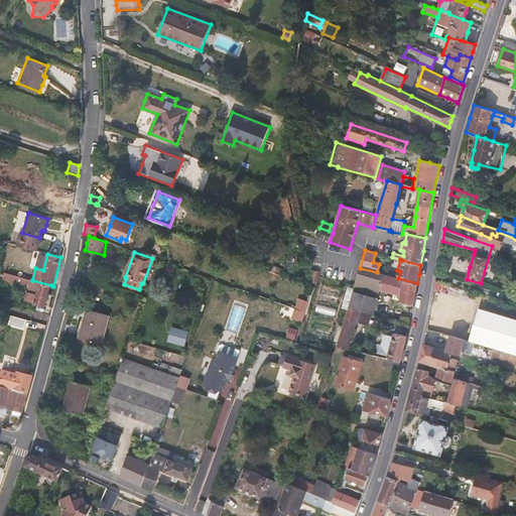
[(372,314),(373,315),(380,316),(382,310),(375,309),(380,291),(401,296),(399,302),(406,304),(413,305),(417,283),(398,278),(377,272),(360,268),(353,292),(351,301),(349,308),(361,311),(372,314)]
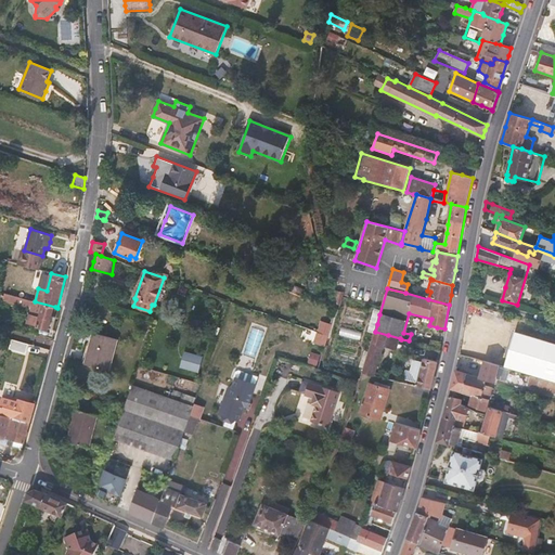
[(343,297),(344,293),(334,291),(336,298),(338,305),(340,307),(343,297)]
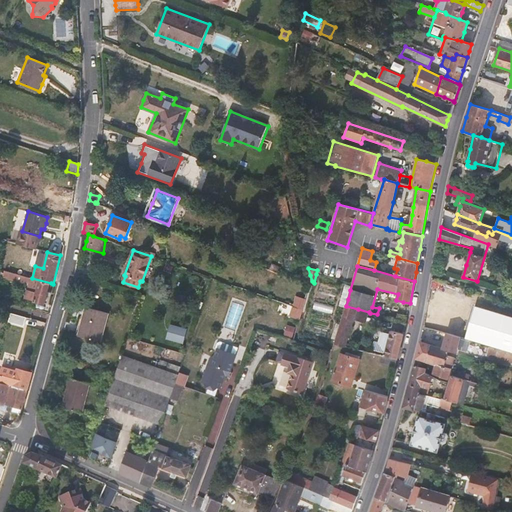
[(5,270),(4,272),(1,272),(0,275),(3,276),(2,279),(28,285),(24,298),(45,304),(48,293),(51,283),(32,278),(5,270)]
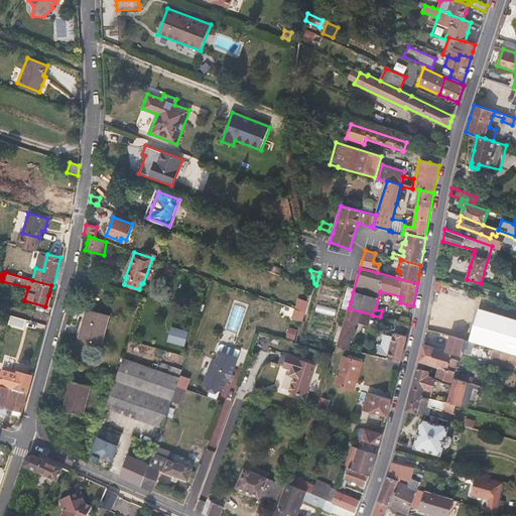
[(449,293),(452,286),(435,281),(435,282),(434,288),(449,293)]
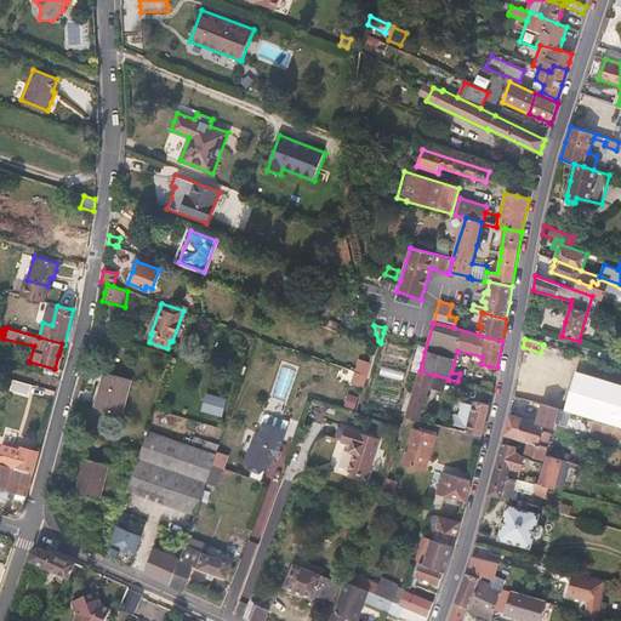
[(422,363),(425,352),(417,349),(411,371),(419,372),(419,371),(420,371),(422,363)]
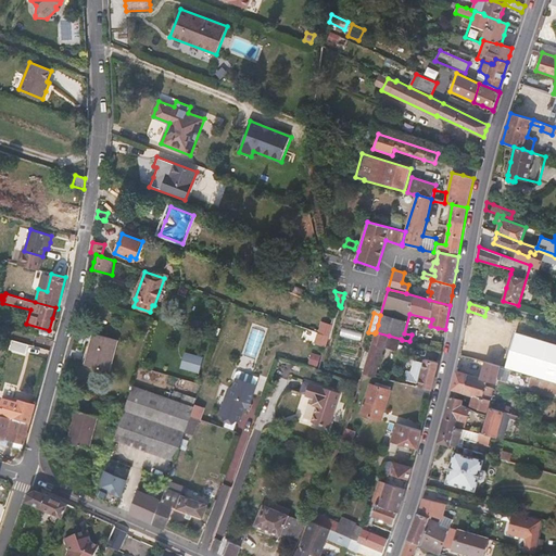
[(329,336),(332,325),(321,321),(318,332),(329,337),(329,336)]
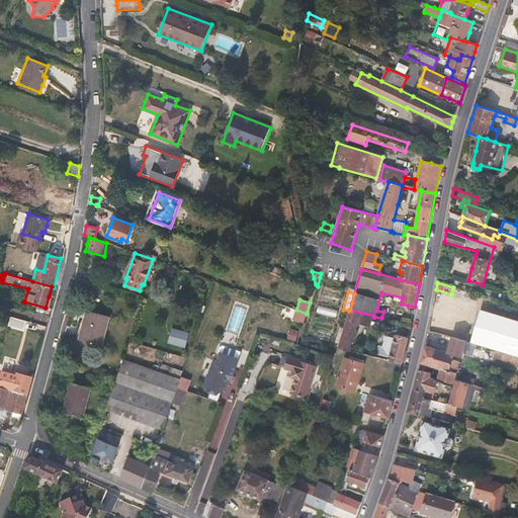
[(304,324),(307,314),(296,310),(293,320),(304,324)]
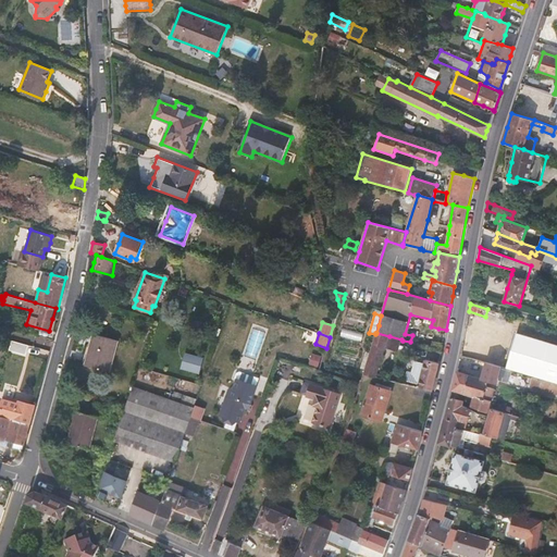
[(376,378),(385,348),(398,351),(401,339),(390,336),(376,333),(375,333),(375,334),(363,374),(376,378)]
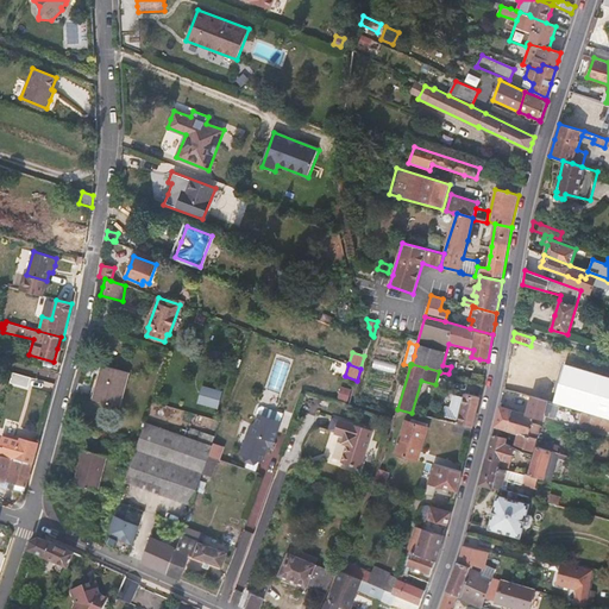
[(89,400),(95,401),(120,407),(130,372),(101,365),(99,374),(96,383),(94,383),(89,400)]
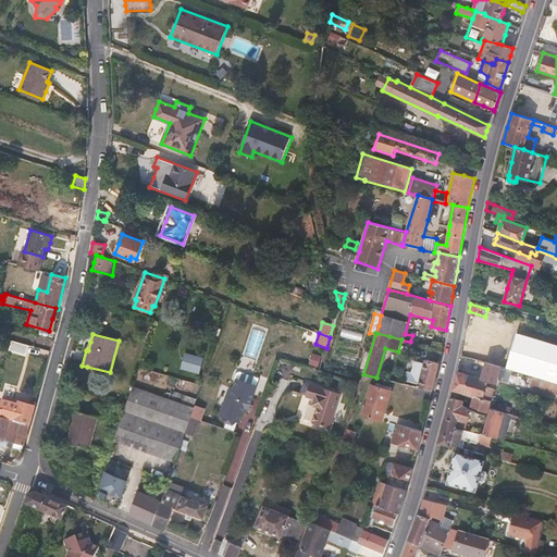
[(556,382),(556,346),(517,334),(512,350),(507,366),(508,367),(556,382)]
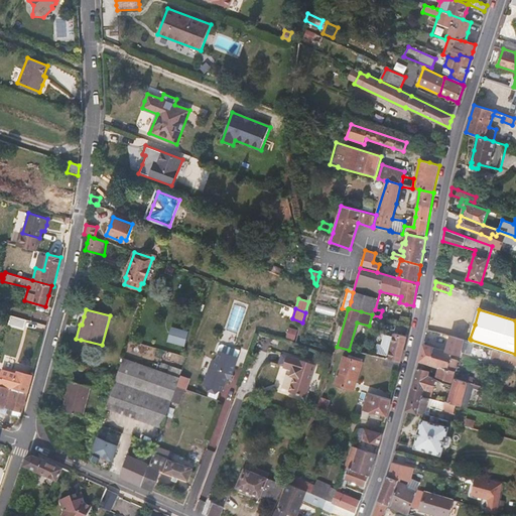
[(408,326),(410,318),(401,315),(399,323),(408,326)]
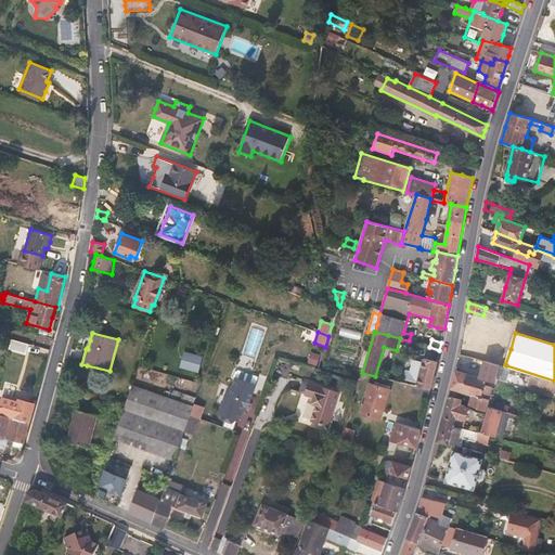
[(26,352),(28,345),(14,341),(12,348),(26,352)]
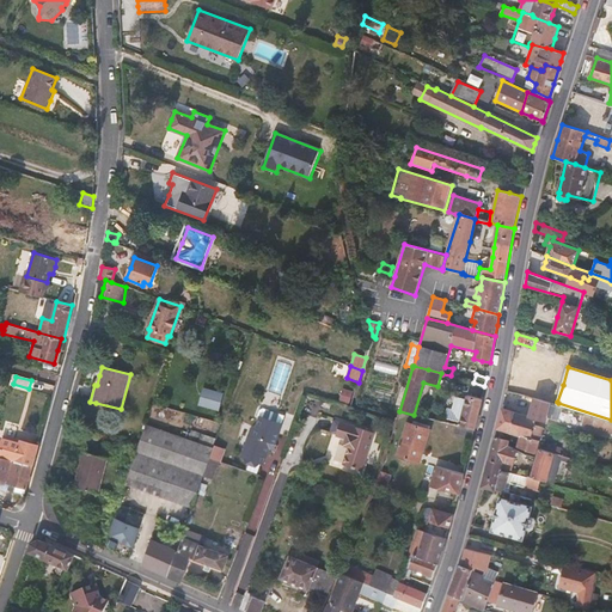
[(220,409),(225,393),(206,389),(202,403),(220,409)]
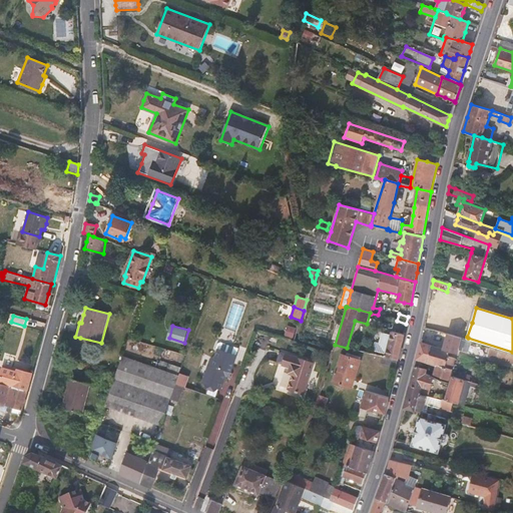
[(272,334),(259,330),(252,345),(266,350),(272,334)]
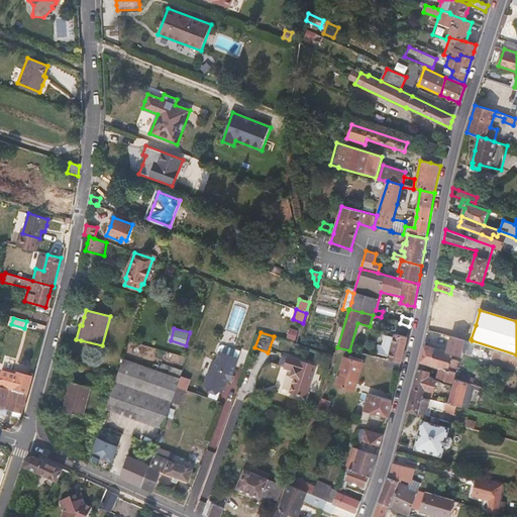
[(402,364),(408,337),(401,335),(395,333),(394,337),(385,335),(382,345),(378,344),(376,353),(389,356),(388,359),(401,364),(402,364)]
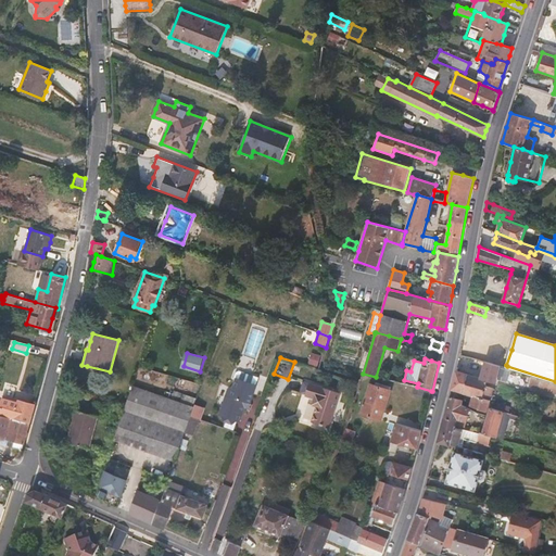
[(456,373),(471,376),(479,379),(495,383),(496,383),(497,379),(505,381),(508,368),(484,362),(477,359),(472,375),(465,373),(457,370),(456,373)]
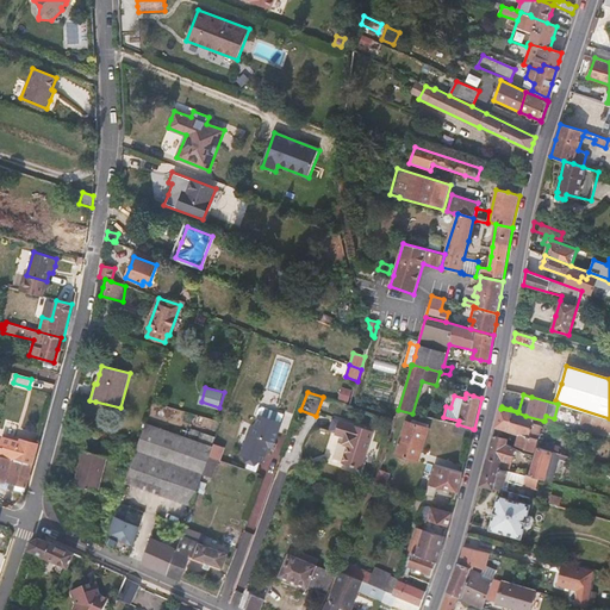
[(275,443),(281,423),(284,423),(287,414),(262,406),(260,415),(259,415),(255,427),(248,433),(241,455),(251,459),(263,464),(268,448),(271,442),(271,441),(275,443)]
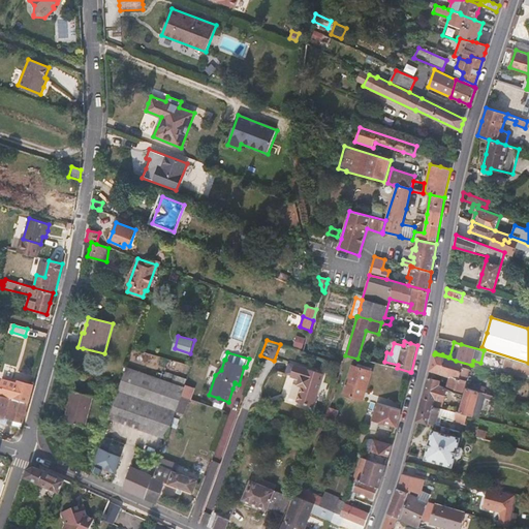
[(448,358),(434,354),(430,371),(443,375),(448,358)]
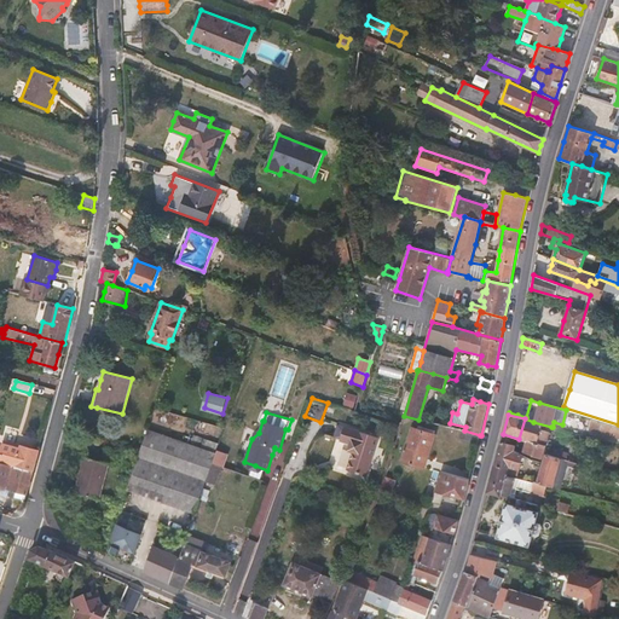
[(533,422),(525,418),(519,439),(522,440),(527,441),(524,452),(532,455),(532,456),(543,460),(551,427),(533,422)]
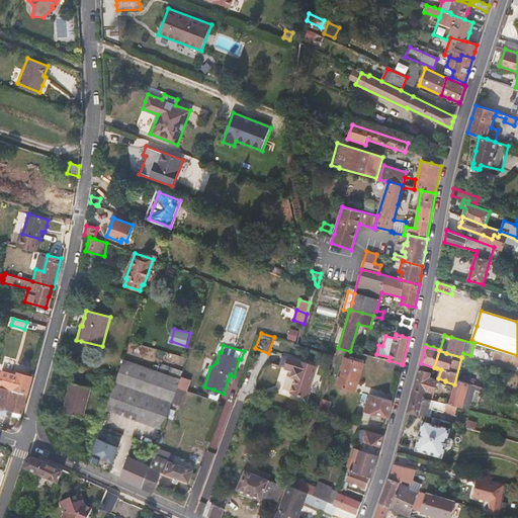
[(517,356),(496,351),(493,359),(517,366),(517,356)]
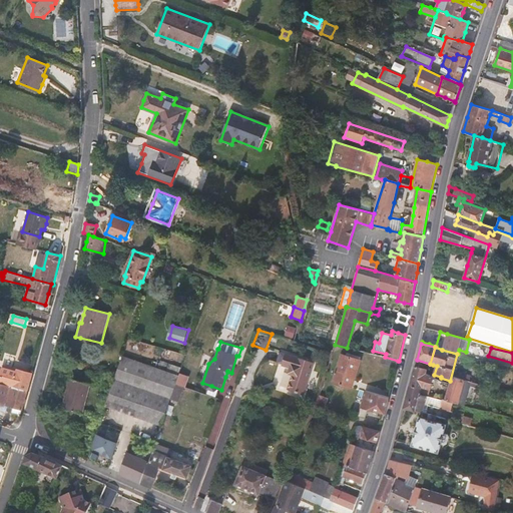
[(304,395),(314,363),(299,357),(287,353),(283,366),(291,369),(289,374),(293,375),(289,390),(296,392),(304,395)]
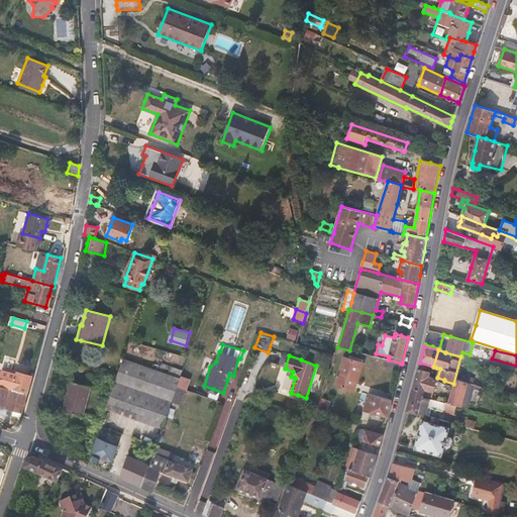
[(358,377),(364,363),(345,357),(336,385),(354,391),(358,377)]
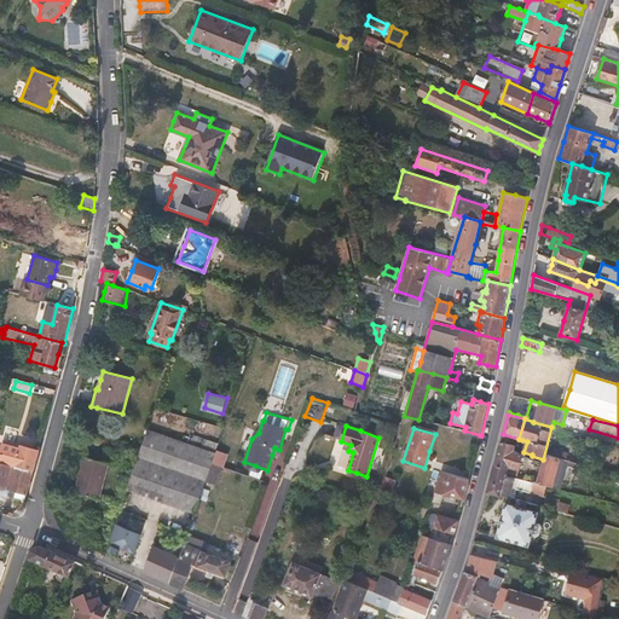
[(213,463),(217,455),(148,431),(142,449),(128,489),(162,501),(196,513),(207,481),(213,463)]
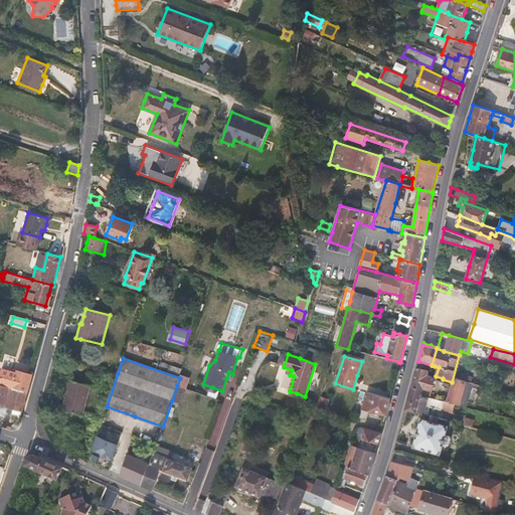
[(2,366),(1,369),(0,374),(0,384),(27,392),(32,374),(24,371),(17,369),(16,370),(2,366)]
